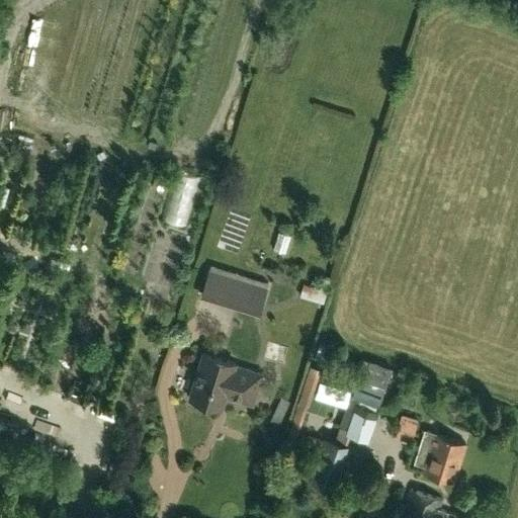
[(267,287),(207,269),(199,297),(258,316),(267,287)]
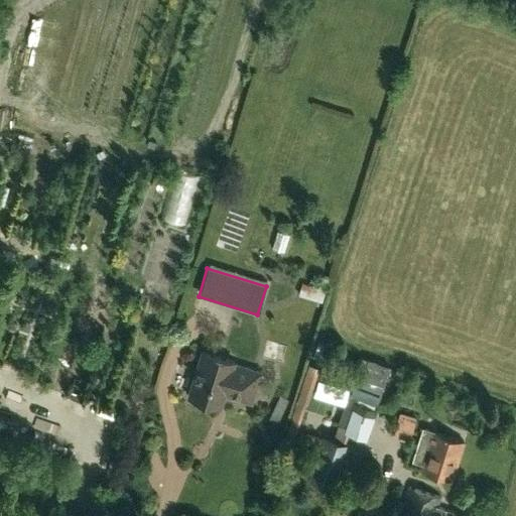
[(280,327),(275,340),(290,346),(295,334),(280,327)]
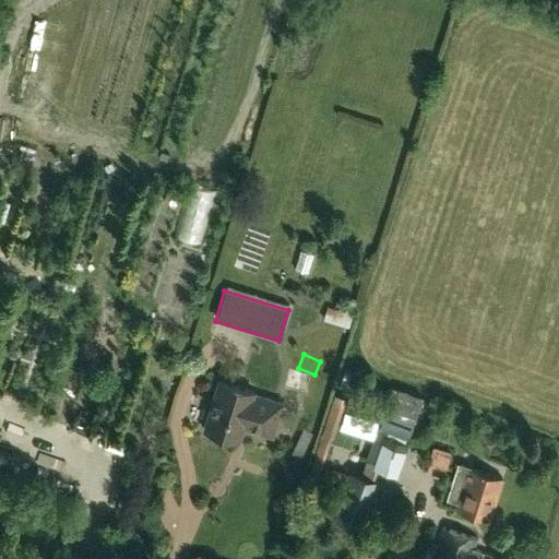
[(414,379),(414,399),(432,399),(432,379),(414,379)]
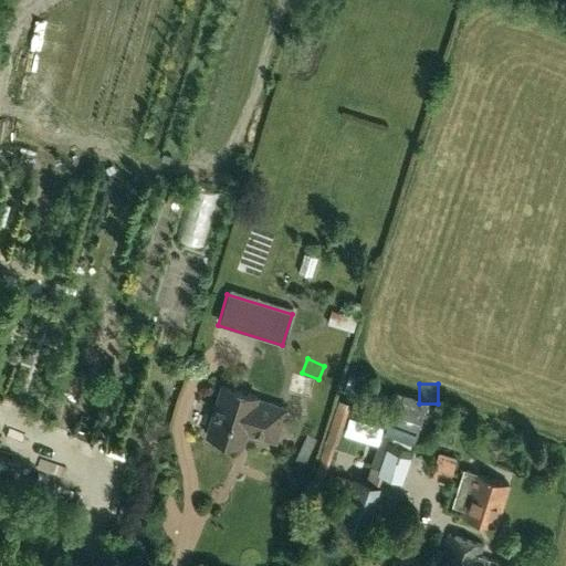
[(212,439),(210,443),(224,448),(226,443),(243,448),(248,436),(276,444),(287,411),(258,401),(259,400),(222,388),(208,437),(212,439)]
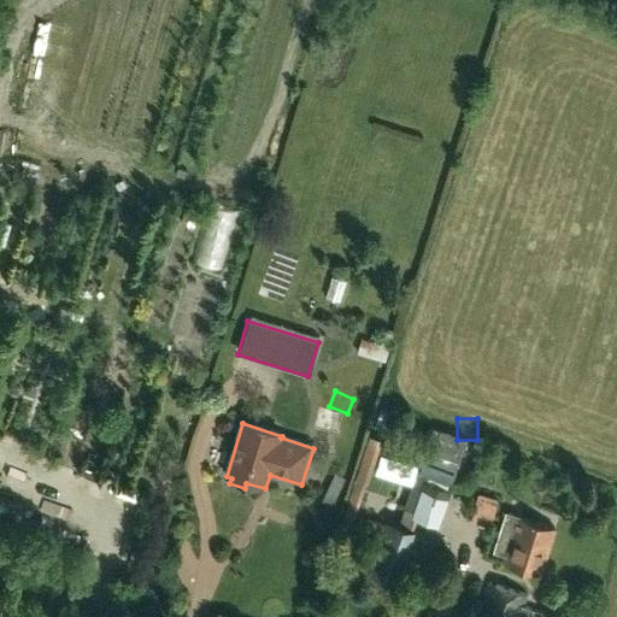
[(369,436),(341,524),(352,528),(366,485),(368,485),(381,440),(369,436)]
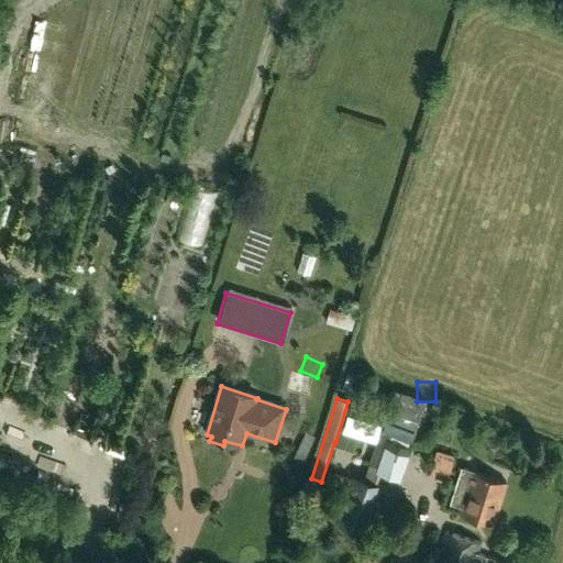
[(384,446),(376,472),(400,479),(408,455),(407,454),(412,438),(411,438),(417,418),(396,411),(388,433),(390,434),(386,446),(384,446)]
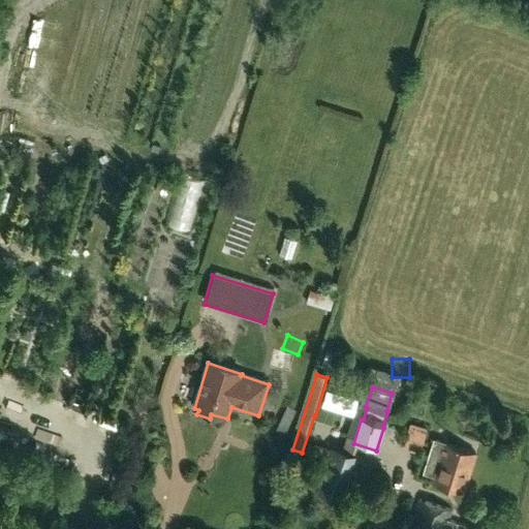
[(410,424),(406,438),(423,442),(427,429),(410,424)]
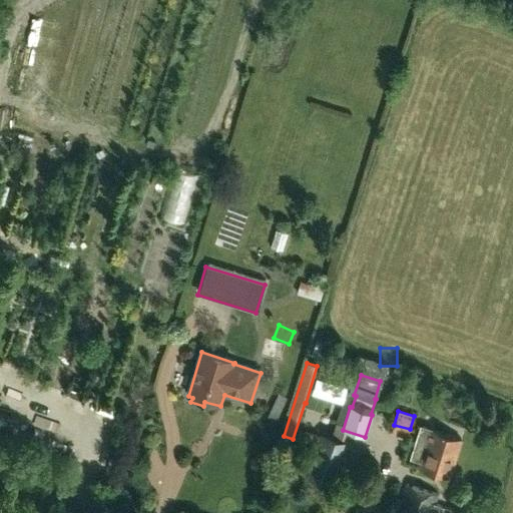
[(420,463),(419,468),(449,478),(461,440),(420,426),(408,459),(420,463)]
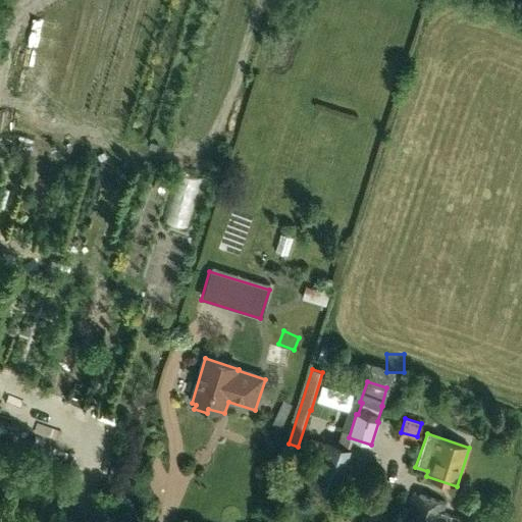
[(353,455),(327,447),(308,439),(307,441),(302,440),(298,450),(324,459),(314,489),(338,498),(353,455)]
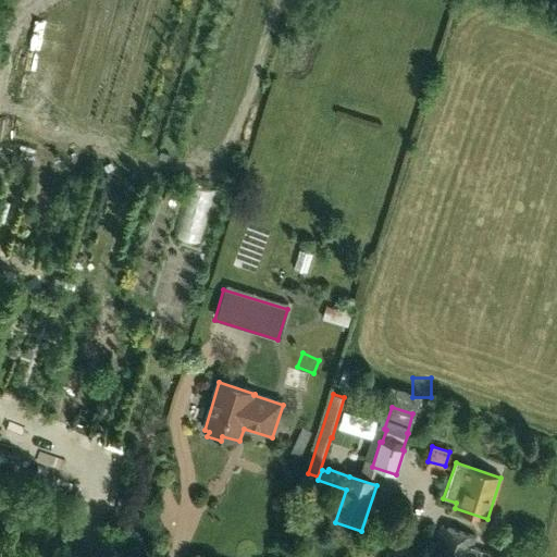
[(473,556),(477,548),(468,546),(471,536),(442,528),(432,556),(473,556)]
